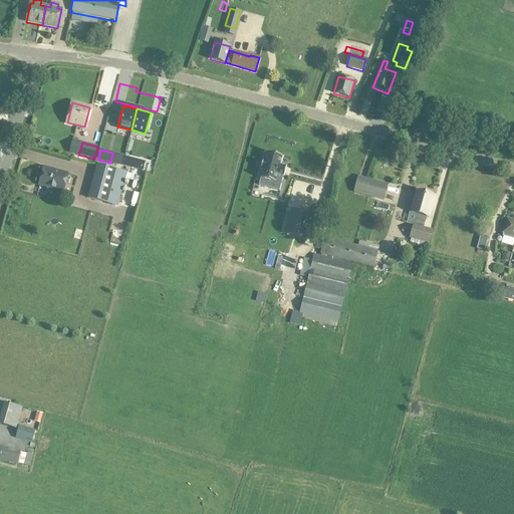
[(281,157),(267,153),(264,162),(262,162),(260,170),(262,170),(259,181),(273,185),(272,189),(279,191),(283,176),(284,176),(286,167),(279,166),(281,157)]
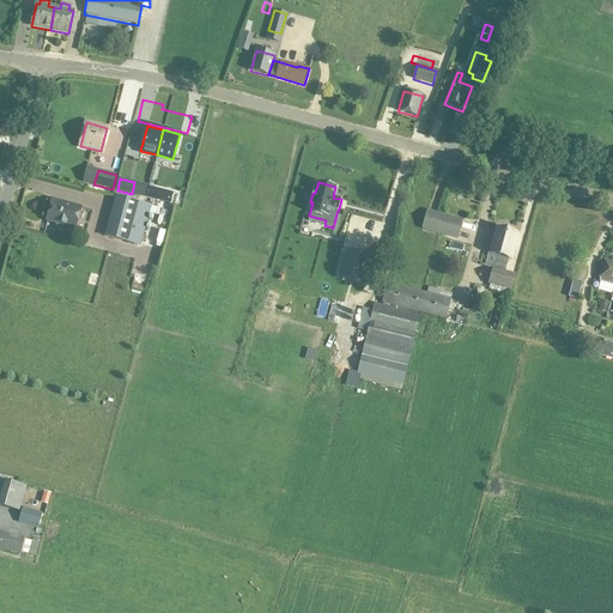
[(363,186),(356,208),(363,211),(360,219),(374,224),(384,193),(363,186)]
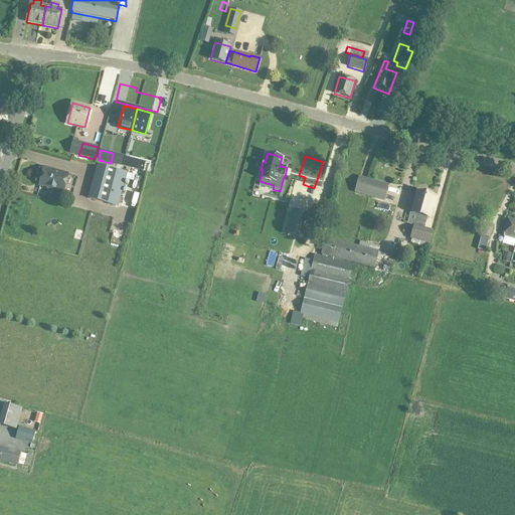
[(127,157),(124,166),(133,168),(135,160),(127,157)]
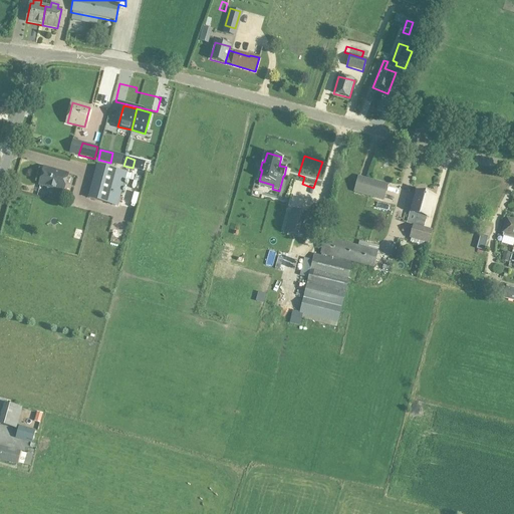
[(126,173),(97,166),(89,198),(117,206),(126,173)]
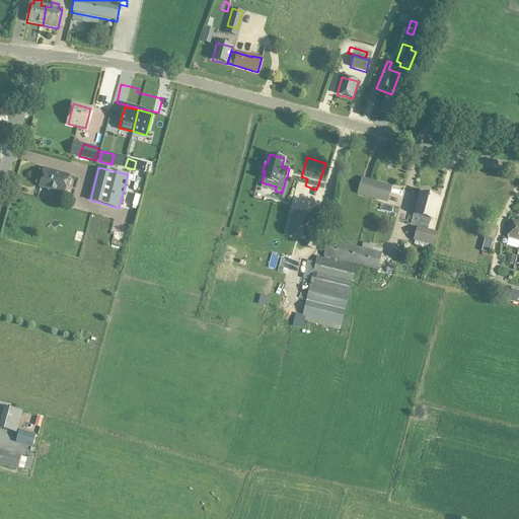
[(40,188),(47,189),(48,193),(50,196),(59,198),(62,196),(63,193),(68,175),(45,169),(40,188)]
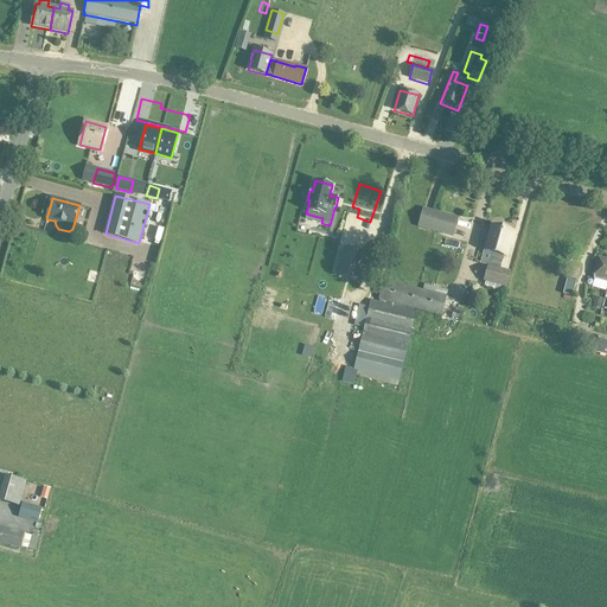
[(457,209),(436,204),(434,216),(432,216),(429,224),(432,224),(428,234),(447,238),(446,240),(459,243),(464,229),(452,225),(457,209)]
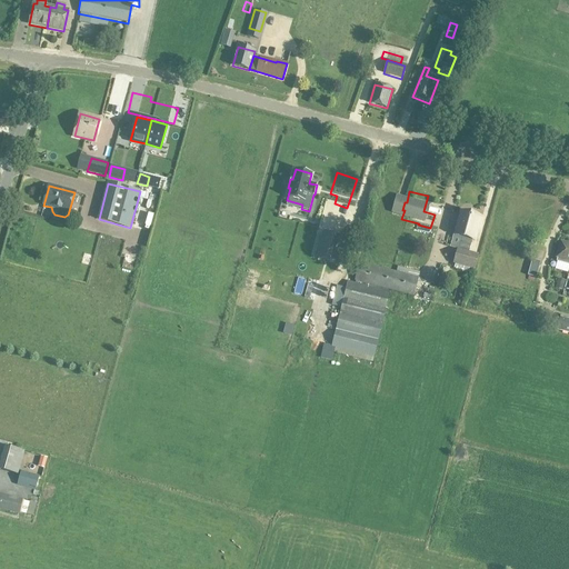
[(465,212),(463,213),(461,213),(456,235),(461,236),(453,262),(475,268),(478,255),(468,251),(475,229),(478,229),(481,219),(478,218),(470,216),(470,215),(470,212),(469,211),(467,210),(466,211),(465,212)]
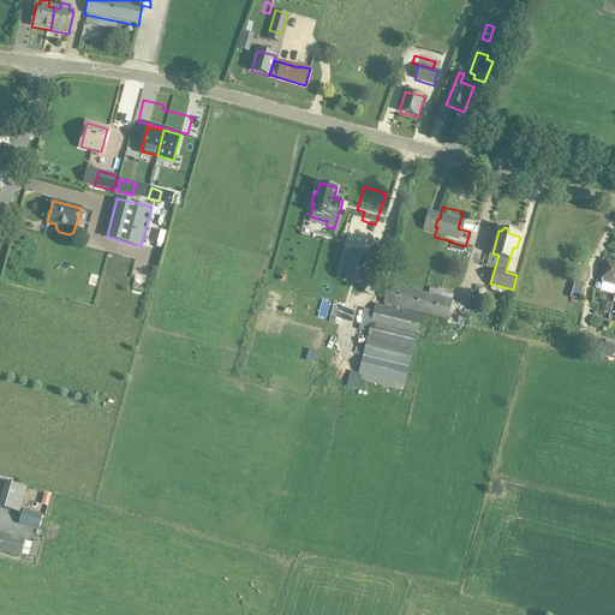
[(358,281),(368,246),(354,243),(353,249),(348,248),(345,263),(348,264),(346,278),(358,281)]
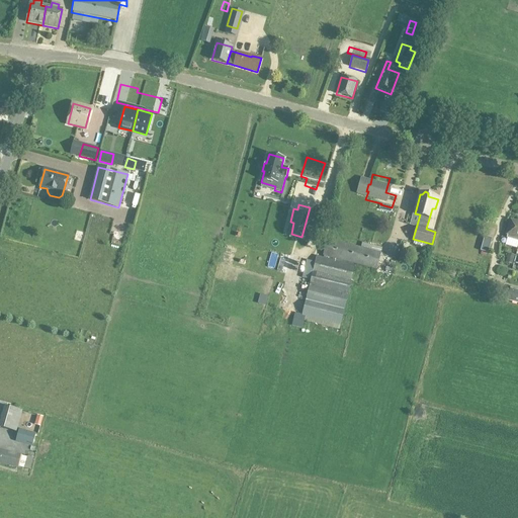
[(517,223),(511,221),(507,236),(508,236),(507,239),(517,242),(517,223)]
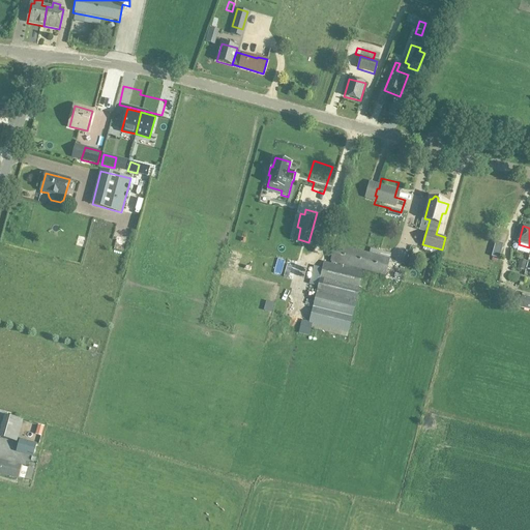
[(387,247),(366,243),(365,247),(342,242),(340,248),(332,247),(329,258),(383,269),(387,247)]
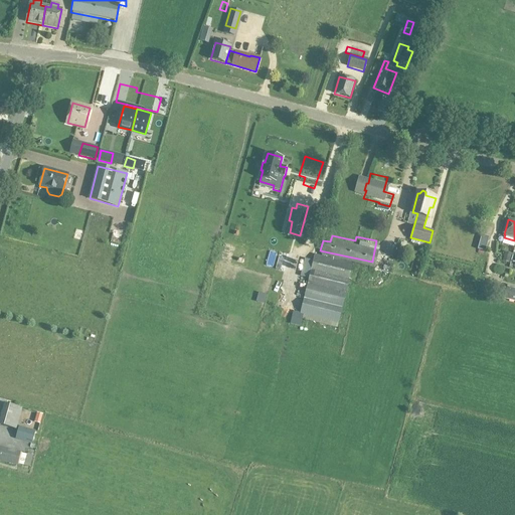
[(477,249),(485,252),(489,237),(481,235),(477,249)]
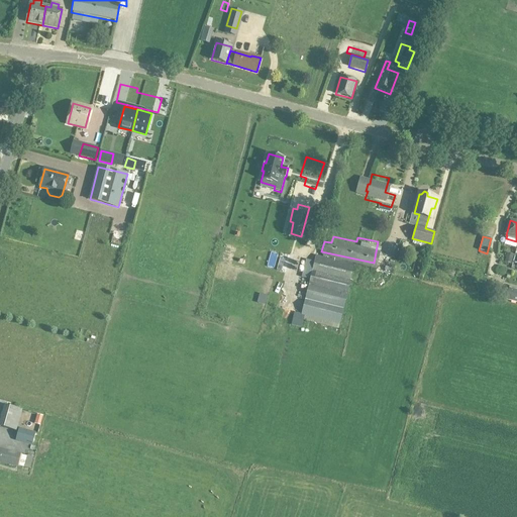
[(511,264),(513,255),(507,253),(504,263),(511,264)]
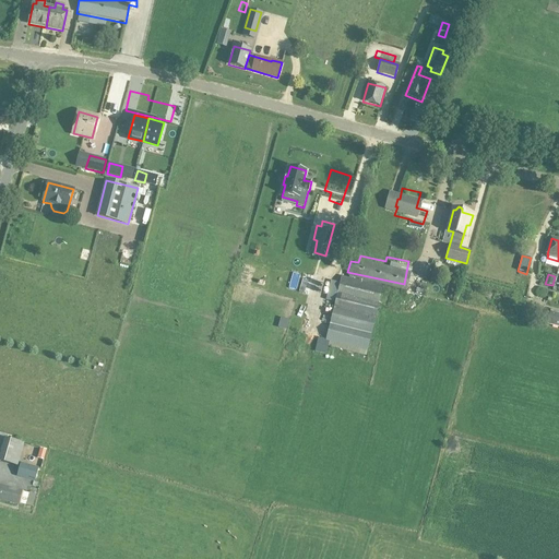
[(367,352),(382,288),(341,278),(340,284),(333,283),(329,302),(335,304),(326,342),(367,352)]
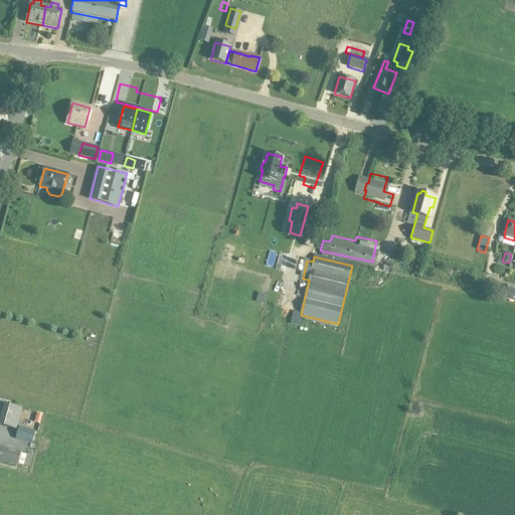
[(514,291),(506,290),(504,300),(514,302),(514,291)]
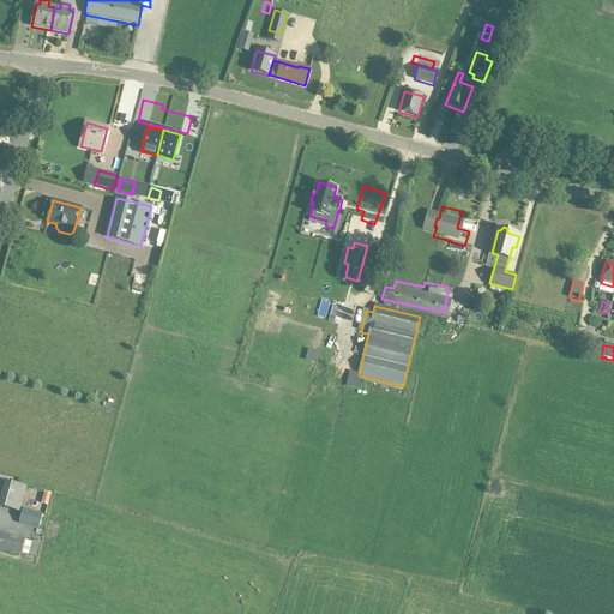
[(5,482),(0,498),(0,506),(19,512),(25,487),(5,482)]
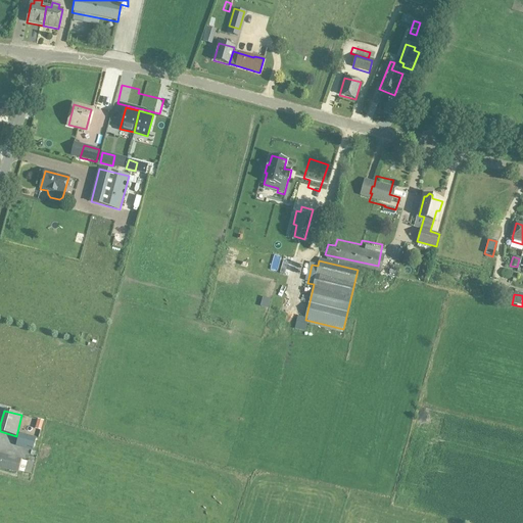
[(38,424),(40,415),(34,413),(32,422),(38,424)]
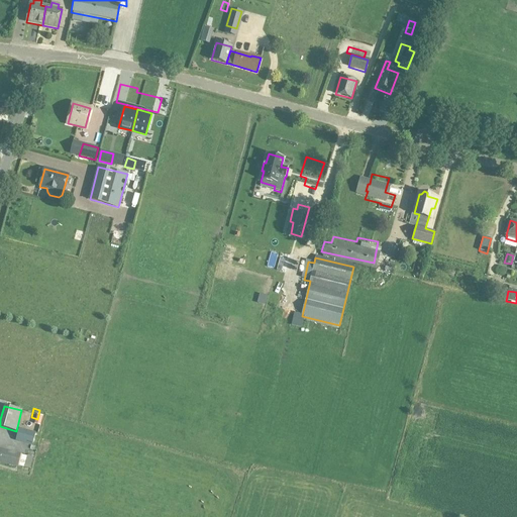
[(15,441),(31,445),(31,443),(34,444),(37,434),(18,429),(15,441)]
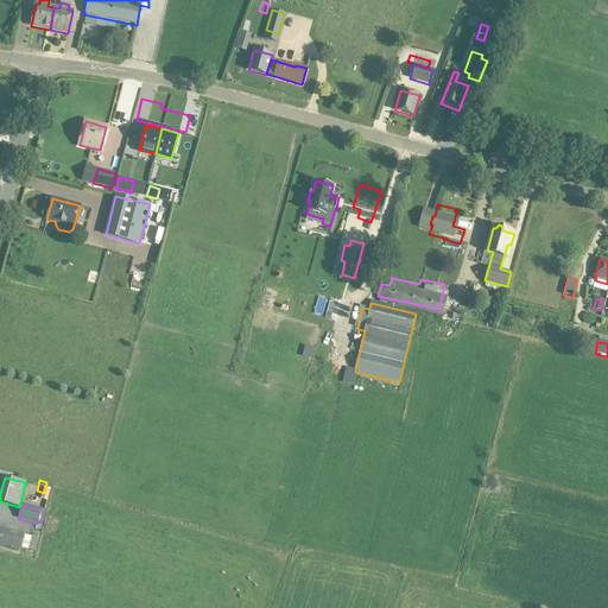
[(25,534),(0,527),(0,544),(20,550),(20,549),(35,552),(38,538),(32,537),(31,537),(24,536),(25,534)]
